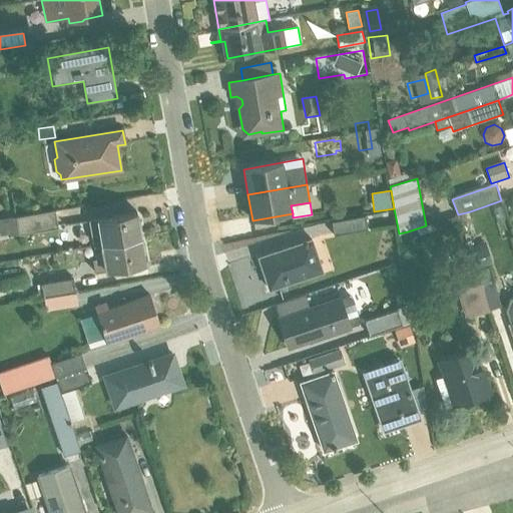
[(55,211),(0,220),(0,227),(1,236),(10,234),(11,237),(58,229),(55,211)]
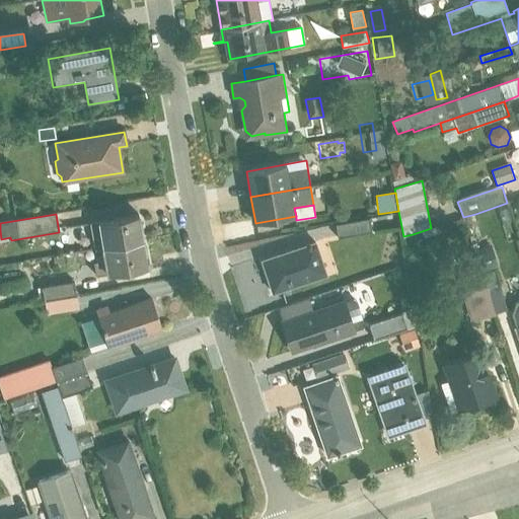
[(475,214),(463,217),(470,240),(483,237),(475,214)]
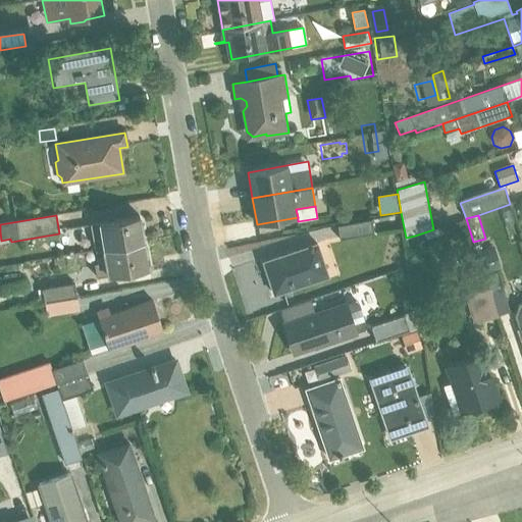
[(100,250),(144,242),(140,216),(91,224),(96,251),(100,250)]
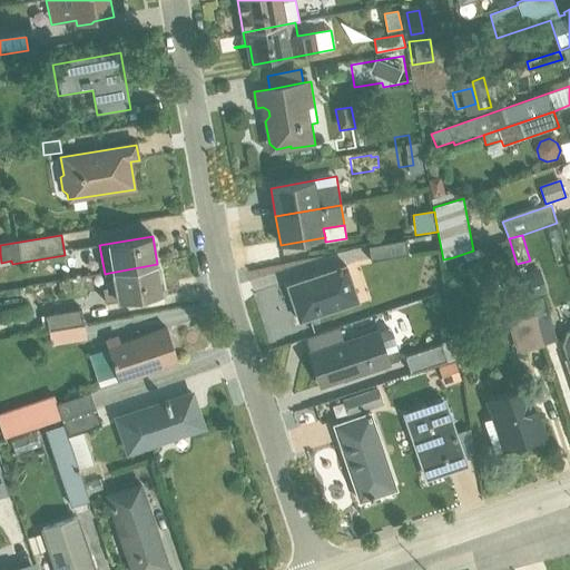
[(334,256),(356,253),(354,239),(332,243),(334,256)]
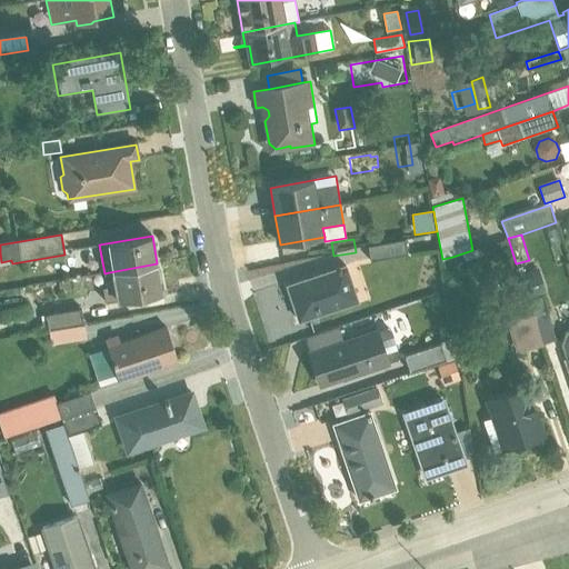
[(406,240),(368,247),(370,261),(408,255),(406,240)]
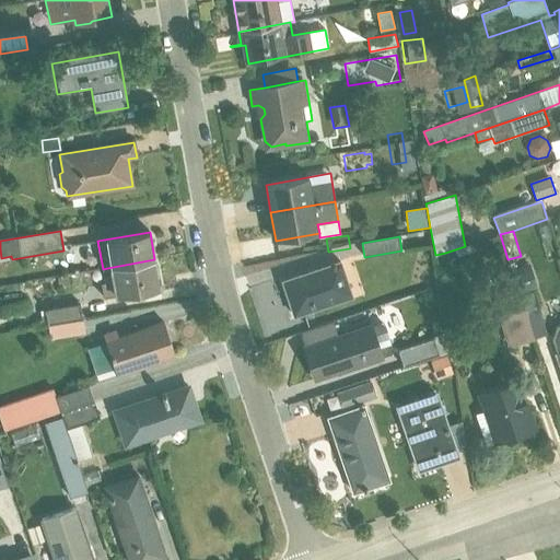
[(465,246),(445,253),(447,261),(497,245),(499,240),(498,236),(465,246)]
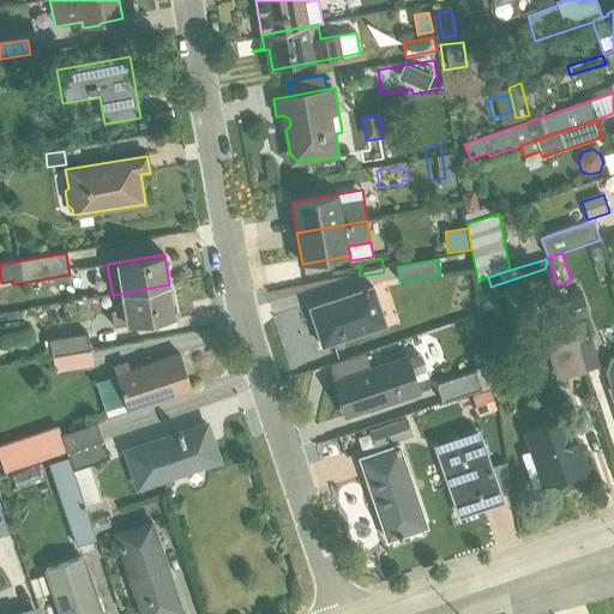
[(169,284),(118,294),(121,309),(112,311),(115,326),(175,317),(169,284)]
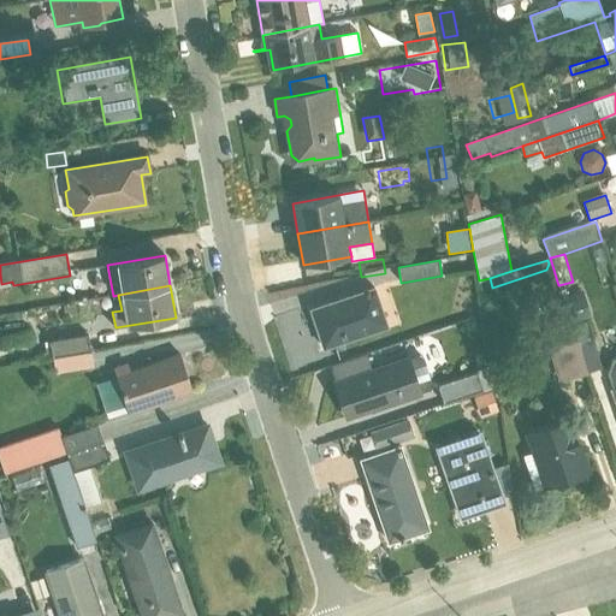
[(375,288),(311,309),(324,349),(389,326),(375,288)]
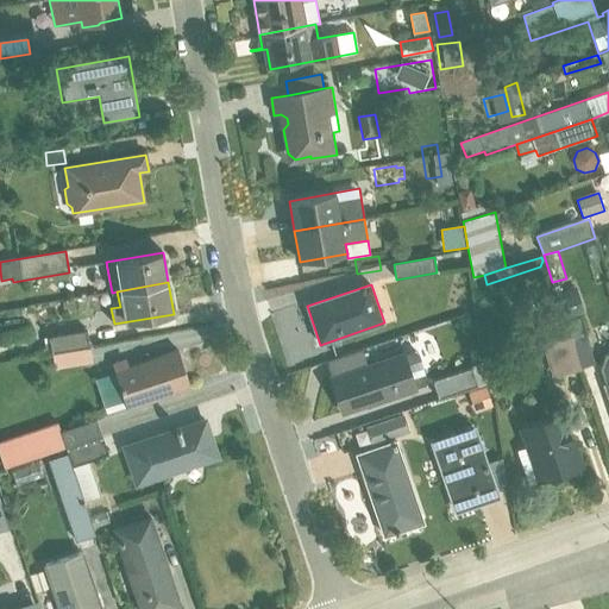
[(559,306),(564,320),(584,313),(576,288),(556,295),(559,306)]
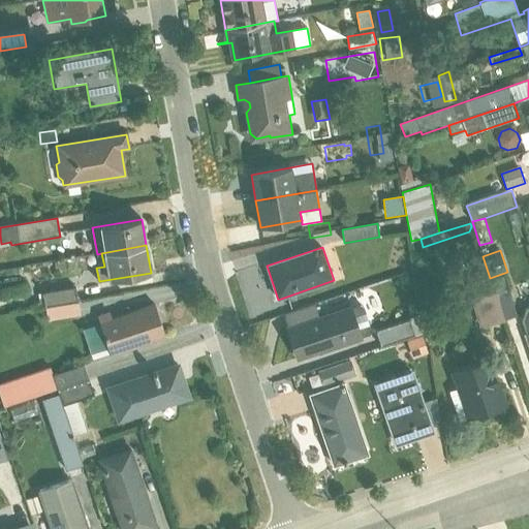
[(490,278),(486,266),(474,270),(479,284),(469,287),(473,300),(471,300),(480,329),(504,320),(491,281),(490,278)]
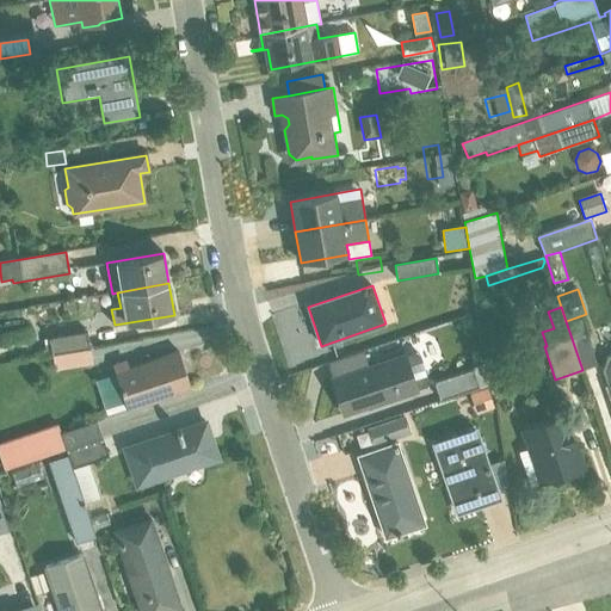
[(567,325),(582,370),(597,365),(582,320),(567,325)]
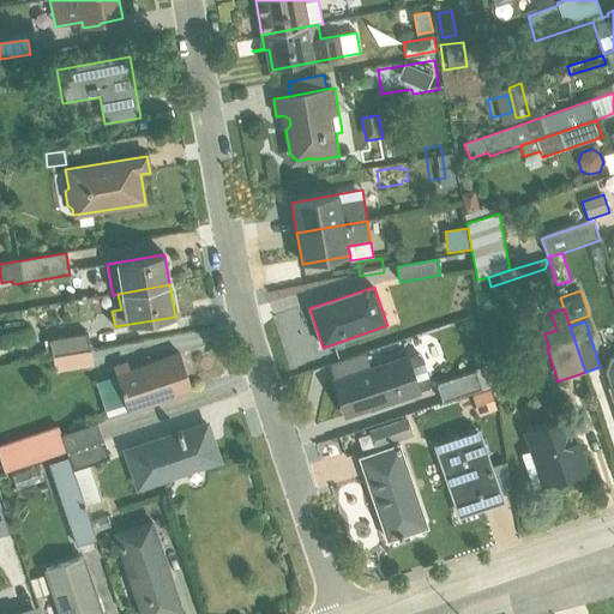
[(28,332),(7,335),(8,347),(29,343),(28,332)]
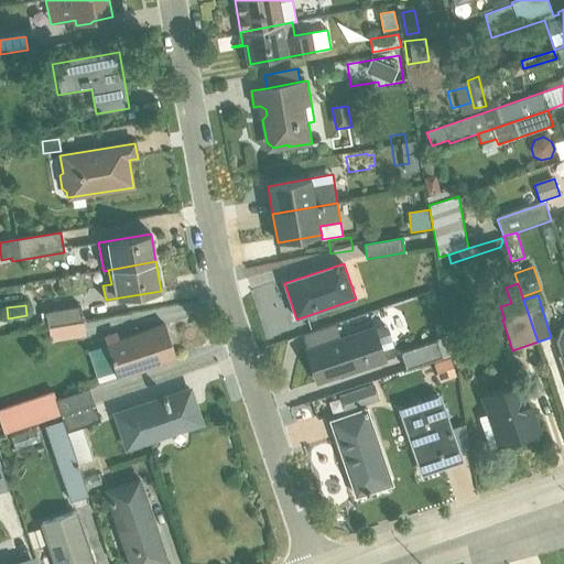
[(50,328),(84,322),(80,307),(42,314),(43,324),(49,323),(50,328)]
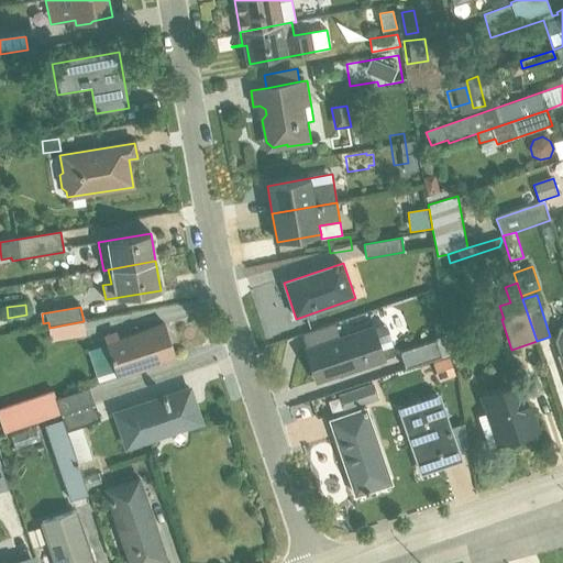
[(84,321),(50,328),(52,342),(86,335),(84,321)]
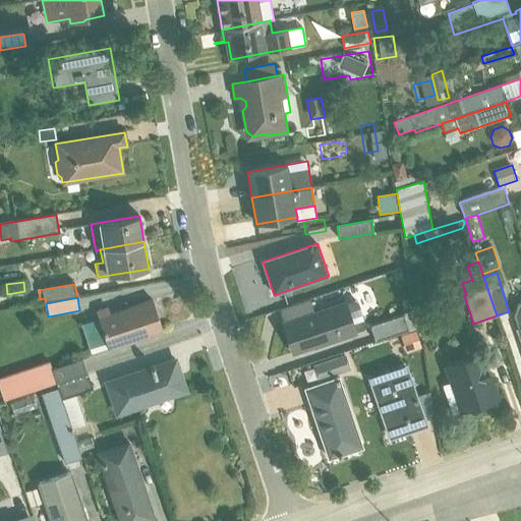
[(285,325),(315,313),(310,300),(280,310),(285,325)]
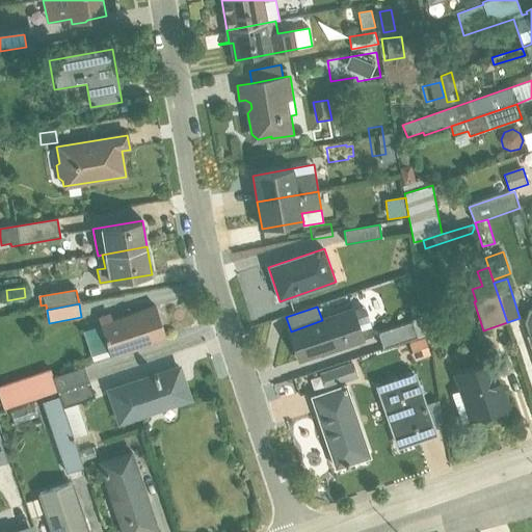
[(101,325),(83,331),(94,363),(166,339),(156,308),(113,321),(111,314),(99,318),(101,325)]
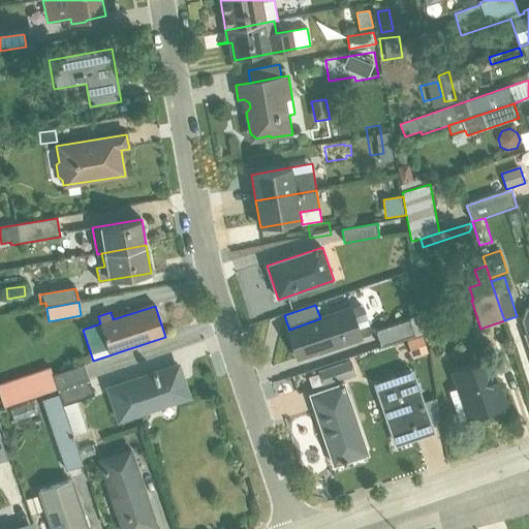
[(320,318),(289,330),(288,330),(298,359),(317,352),(318,355),(364,340),(363,336),(369,334),(372,330),(364,307),(360,306),(320,318)]
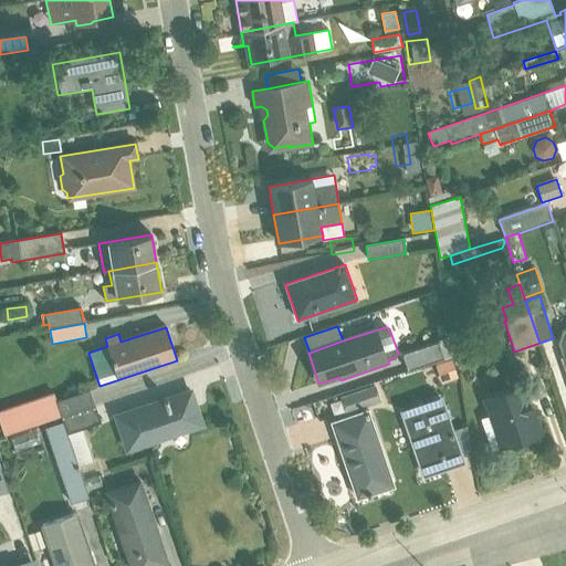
[(439,343),(402,355),(408,371),(457,356),(453,336),(438,341),(439,343)]
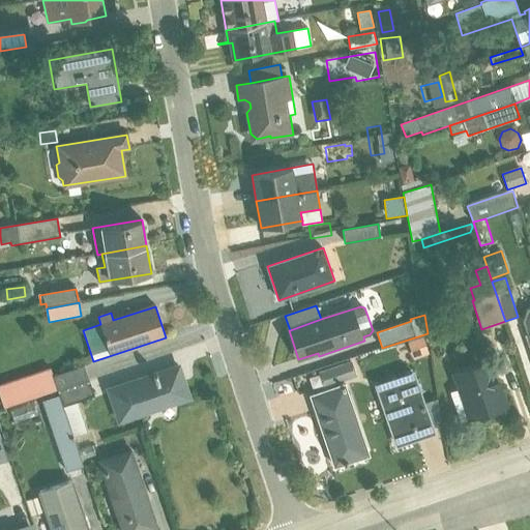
[(422,336),(408,342),(414,358),(429,353),(422,336)]
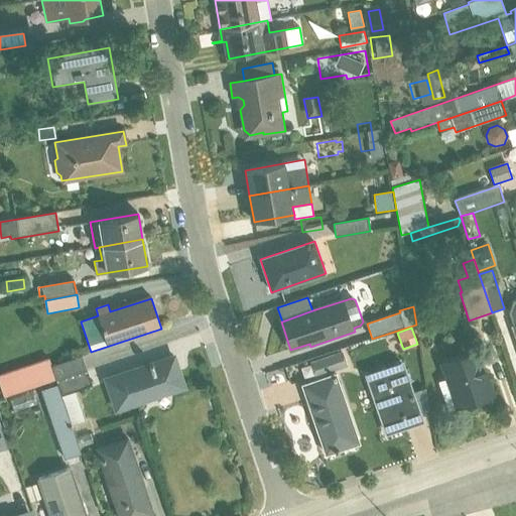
[(445,379),(438,381),(448,411),(494,397),(478,350),(439,363),(445,379)]
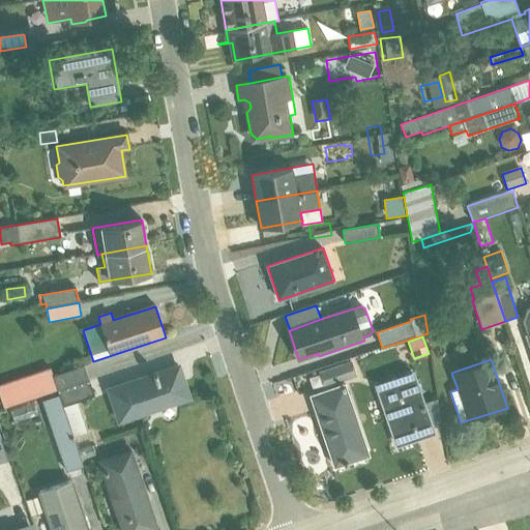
[(337,365),(343,381),(356,377),(351,361),(337,365)]
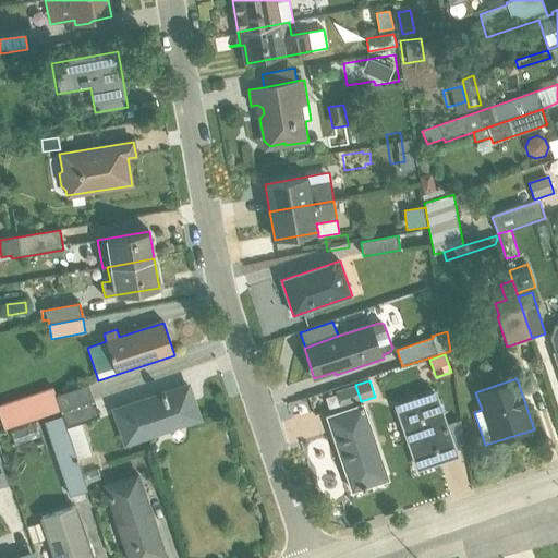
[(61,412),(95,401),(89,385),(57,397),(55,390),(0,408),(0,414),(5,429),(61,411),(61,412)]
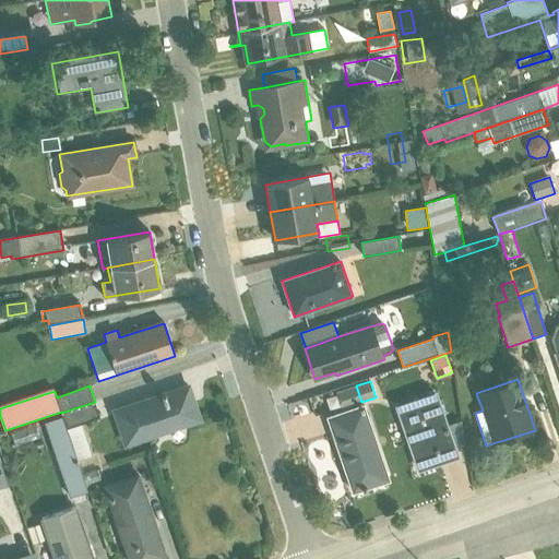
[(361,402),(356,385),(335,392),(341,409),(361,402)]
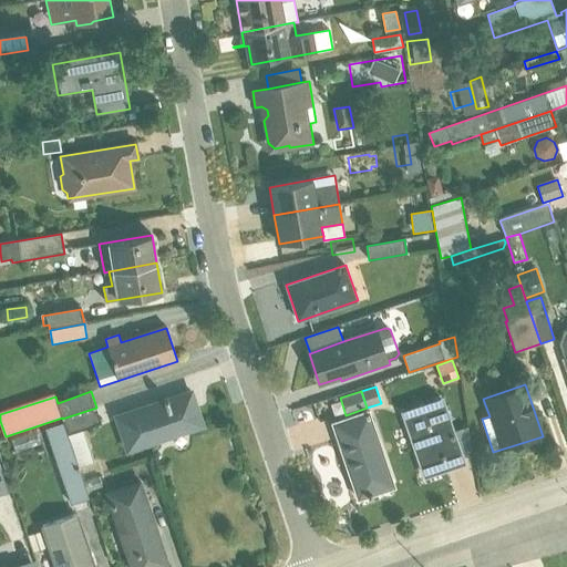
[(191,392),(114,418),(125,451),(203,425),(191,392)]
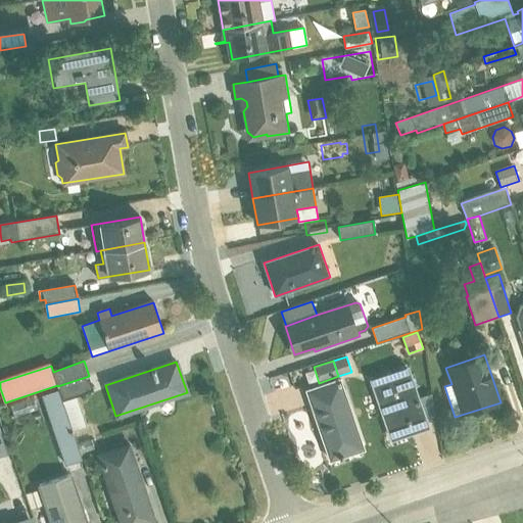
[(426,422),(418,398),(407,368),(372,380),(392,439),(427,427),(426,422)]
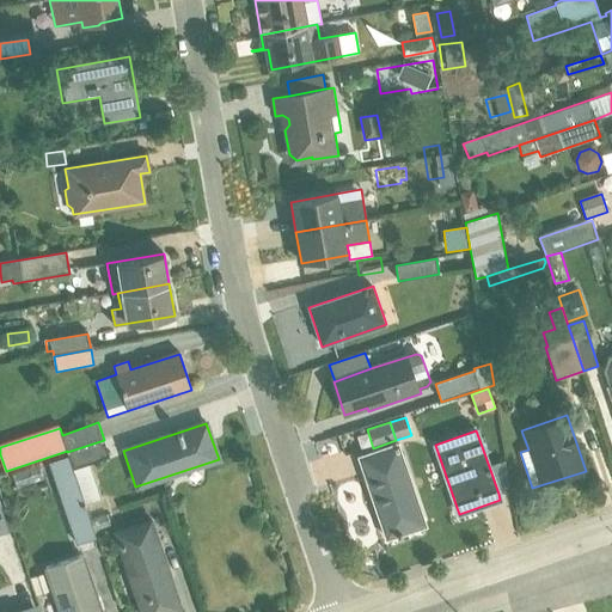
[(104,440),(67,452),(68,456),(86,506),(103,500),(91,464),(110,458),(104,440)]
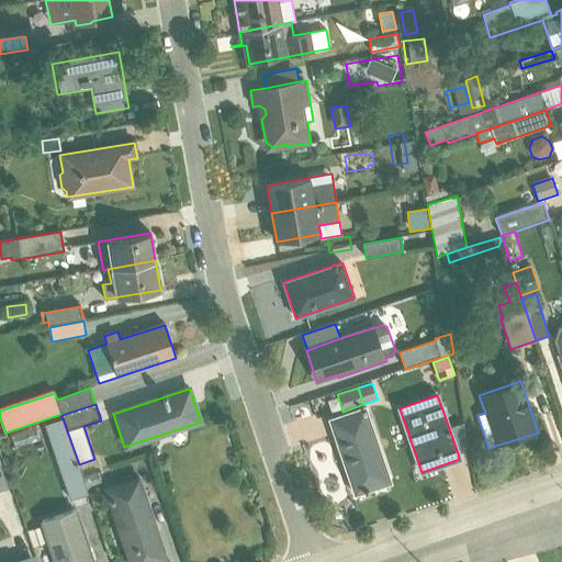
[(366,408),(329,420),(355,495),(391,483),(366,408)]
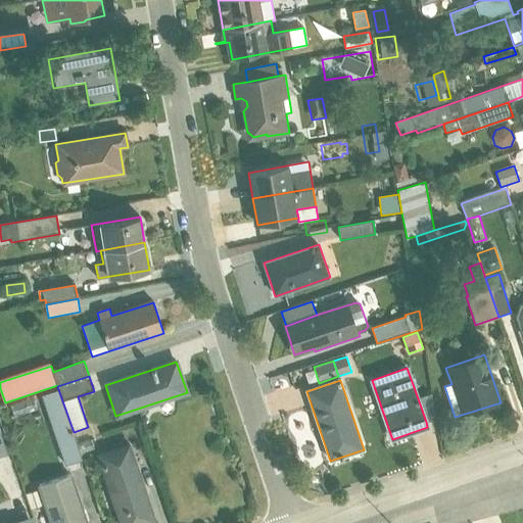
[(74,432),(58,389),(42,395),(65,466),(83,461),(74,432)]
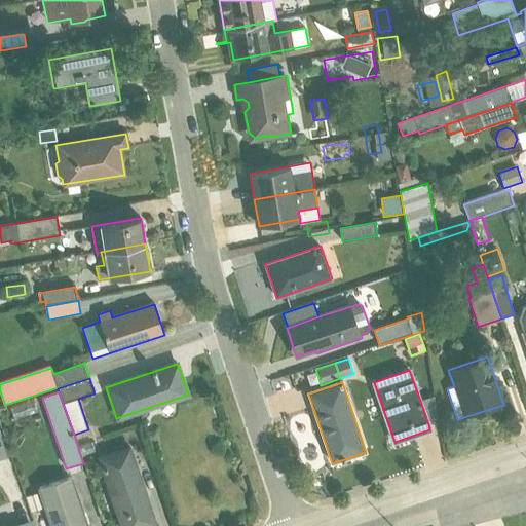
[(420,401),(428,424),(438,420),(434,396),(420,401)]
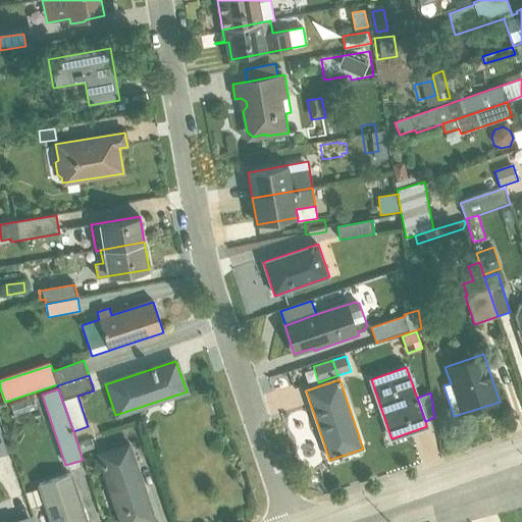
[(129,445),(98,455),(120,521),(149,521),(155,520),(129,445)]
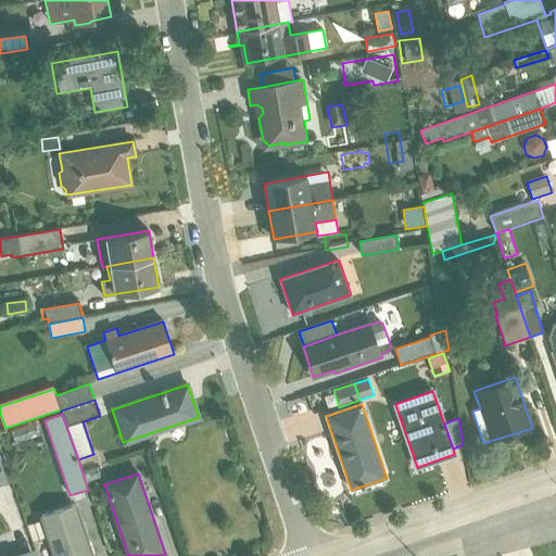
[(91,555),(75,505),(42,517),(54,555),(91,555)]
